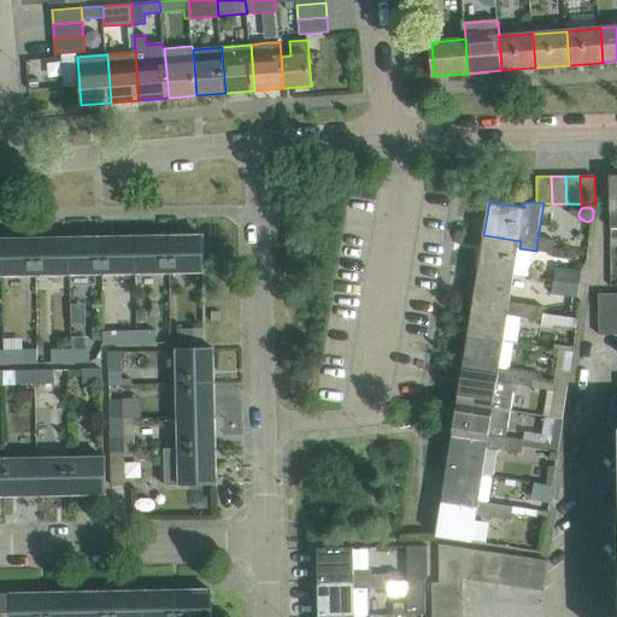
[(515,274),(519,248),(521,241),(483,235),(479,269),(515,274)]
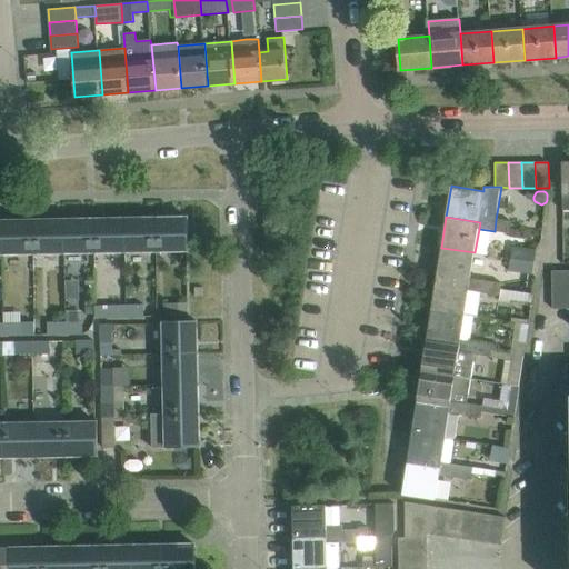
[(187,249),(187,218),(160,219),(160,250),(187,249)]
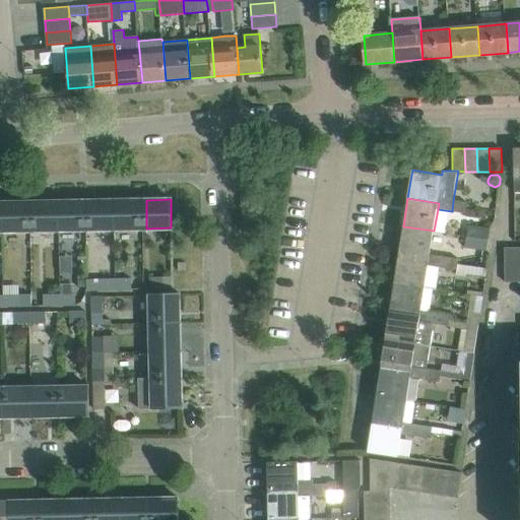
[(115,229),(114,200),(86,201),(86,230),(115,229)]
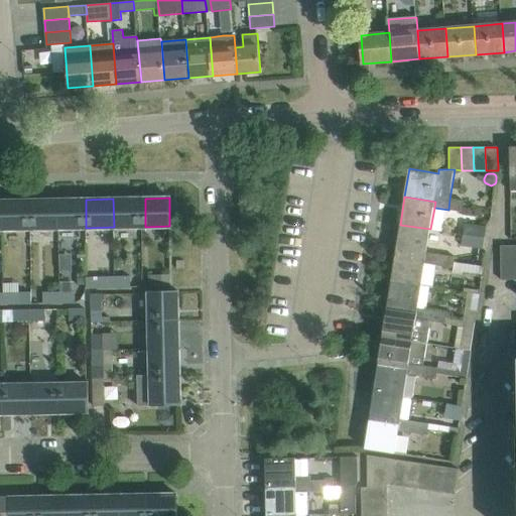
[(145,227),(145,199),(113,199),(114,227),(145,227)]
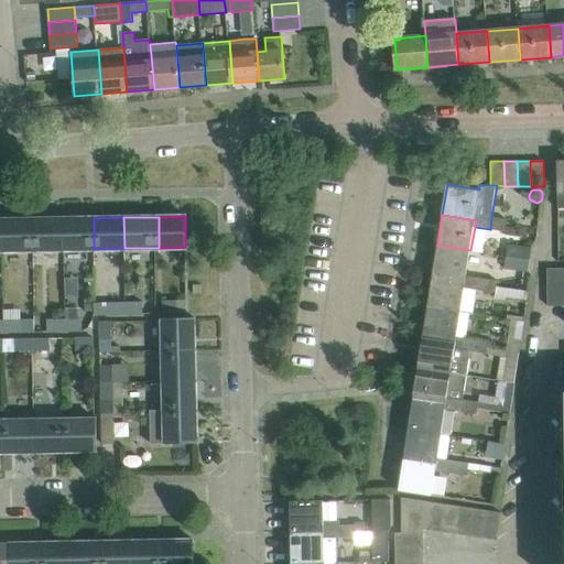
[(64,249),(63,218),(33,219),(33,250),(64,249)]
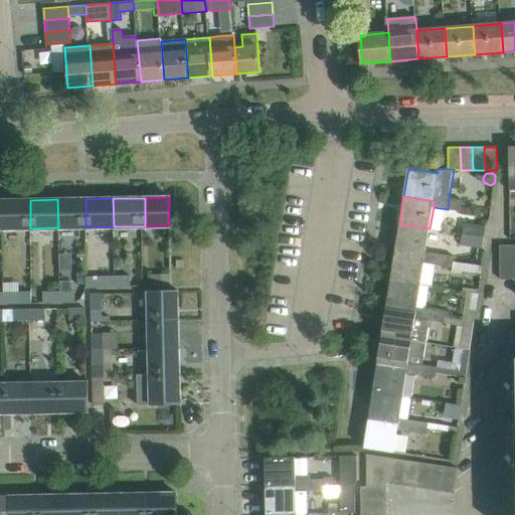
[(86,227),(86,199),(57,199),(58,227),(86,227)]
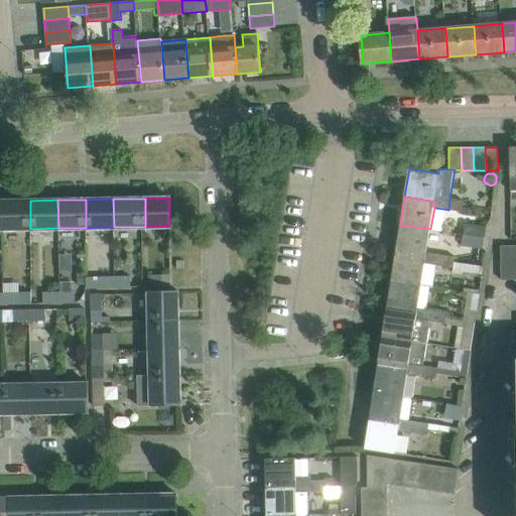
[(463,212),(465,202),(449,200),(448,210),(463,212)]
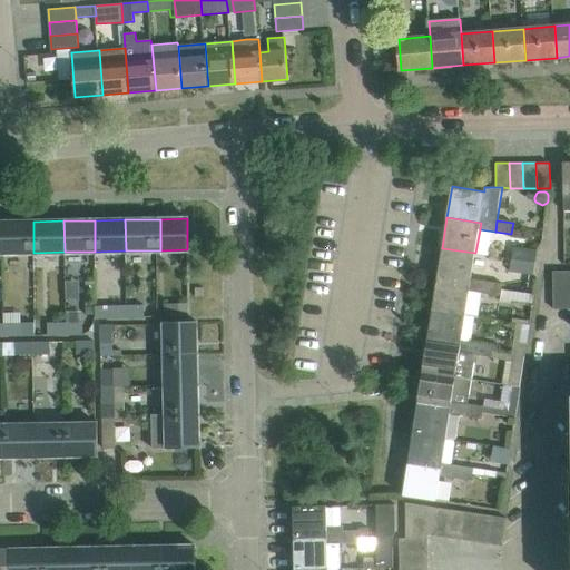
[(33,253),(33,222),(3,222),(3,253),(33,253)]
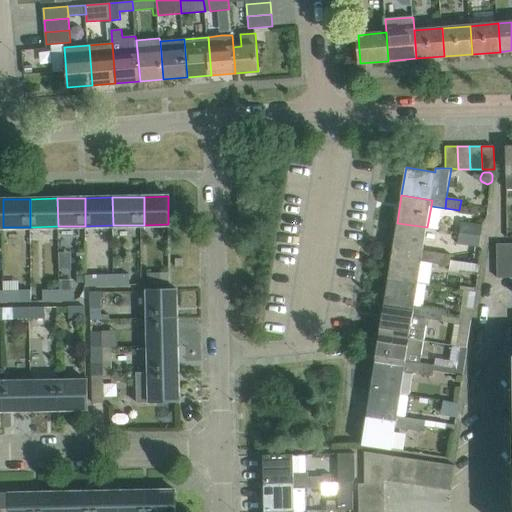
[(482,236),(483,225),(462,222),(461,233),(482,236)]
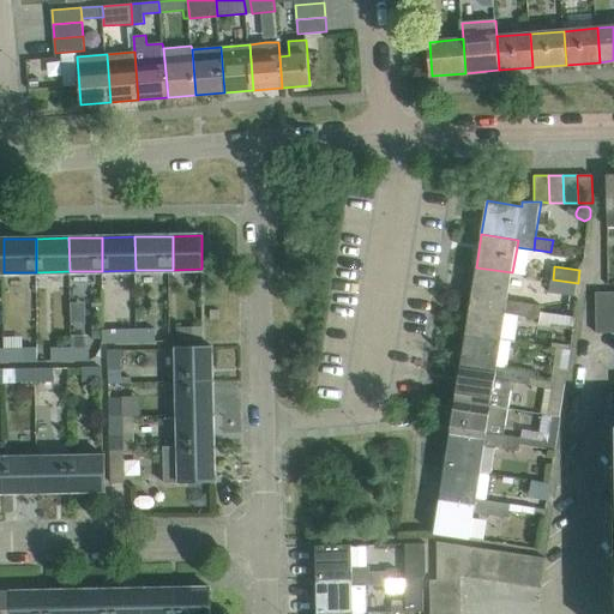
[(507,301),(512,272),(476,268),(471,300),(507,306),(506,314),(519,315),(523,317),(525,304),(507,301)]
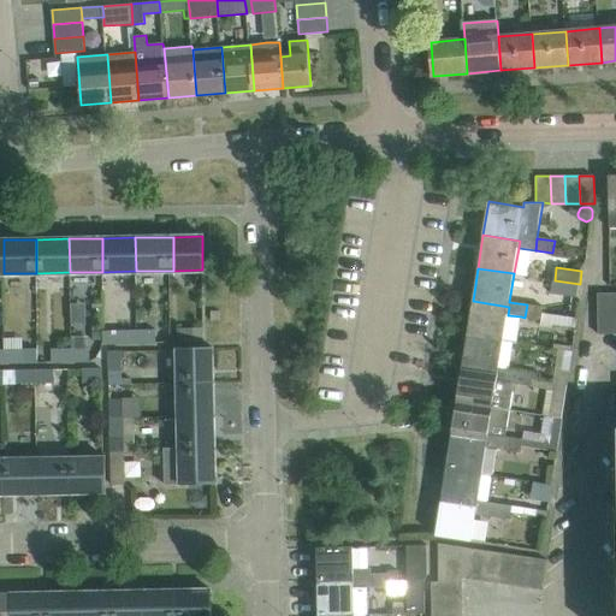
[(578,297),(580,284),(555,280),(552,294),(578,297)]
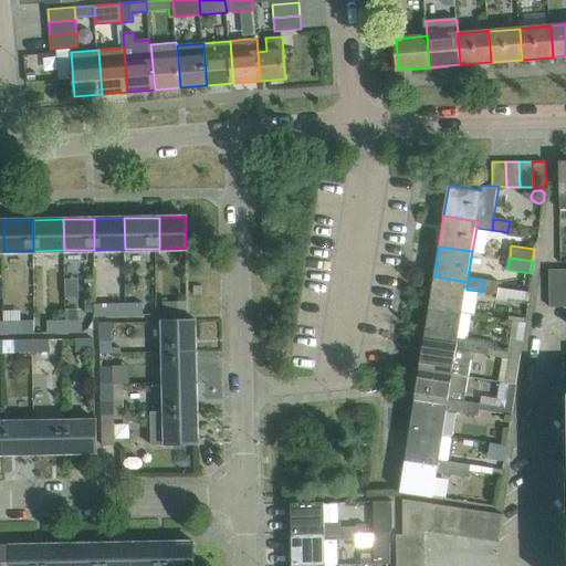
[(565,279),(565,269),(549,270),(549,279),(565,279)]
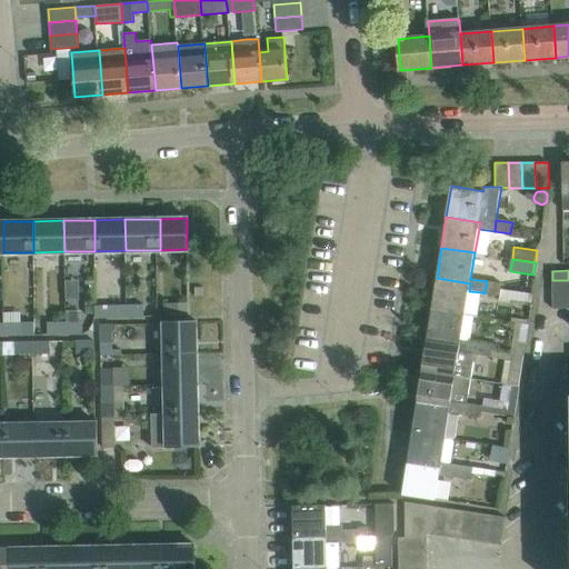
[(477,317),(481,292),(469,291),(470,283),(437,278),(431,310),(473,317),(477,317)]
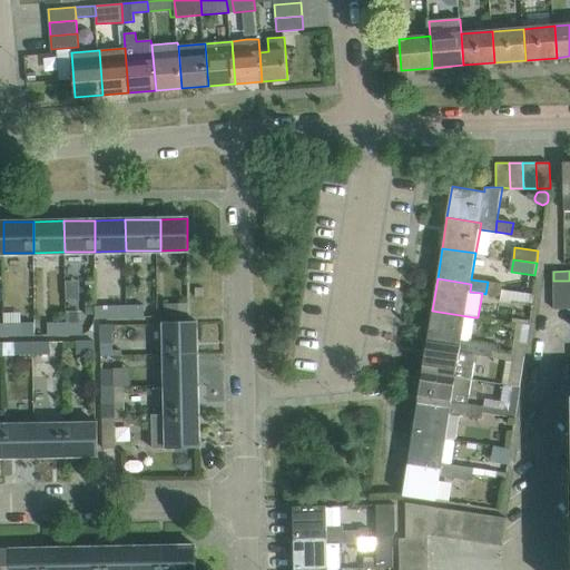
[(569,290),(569,281),(553,281),(553,291),(569,290)]
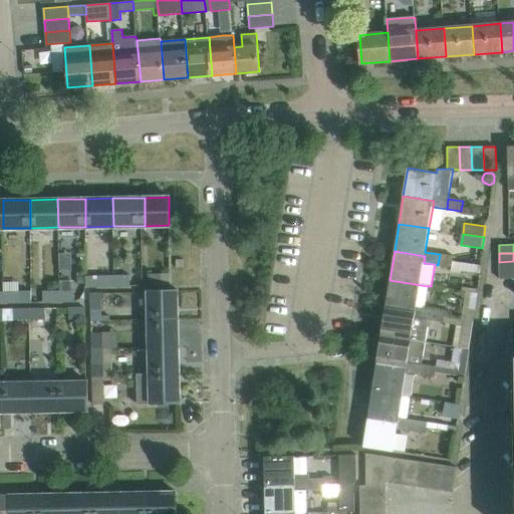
[(482,266),(453,262),(454,256),(440,254),(438,265),(452,267),(451,272),(480,276),(482,266)]
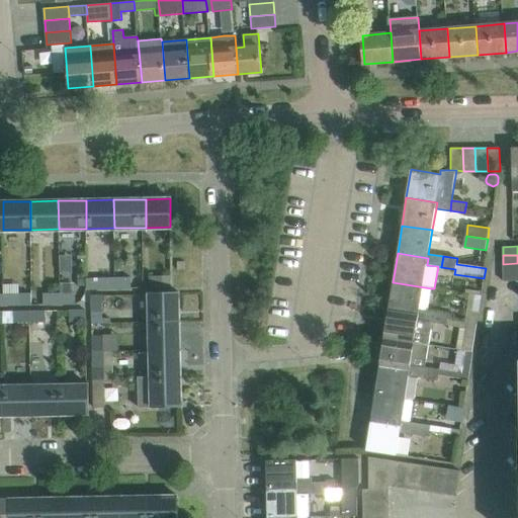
[(517,271),(517,263),(503,264),(503,272),(517,271)]
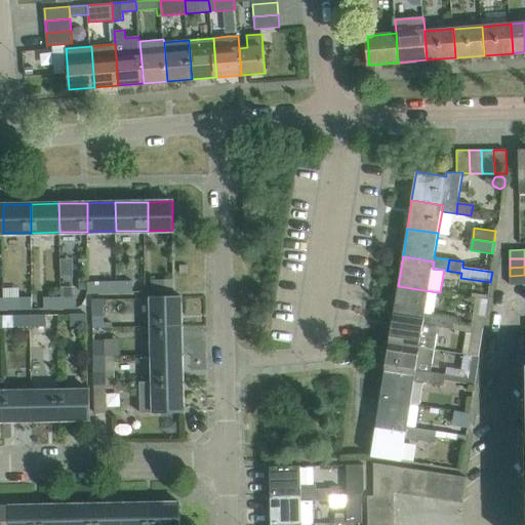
[(524,284),(524,275),(510,276),(510,285),(524,284)]
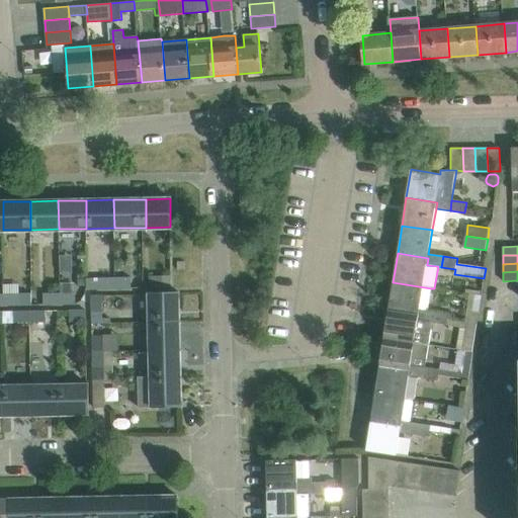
[(172,287),(171,275),(150,276),(150,287),(172,287)]
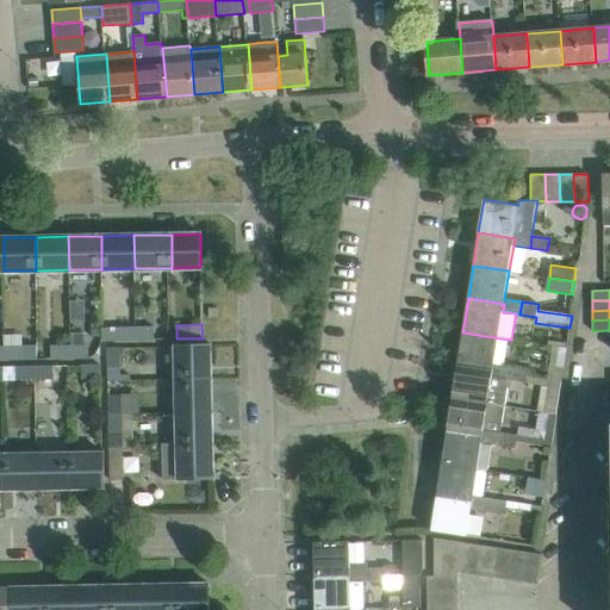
[(168,325),(136,327),(136,340),(169,338),(168,325)]
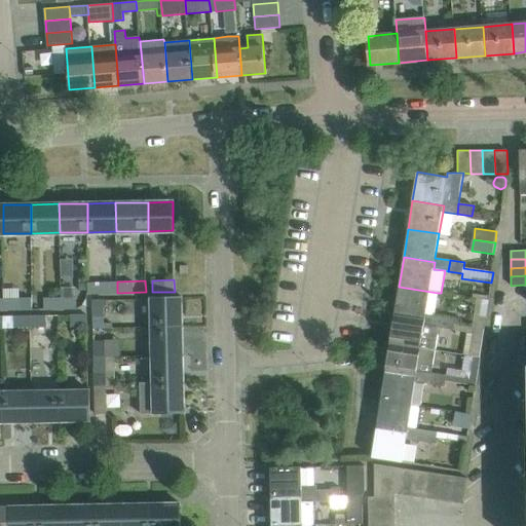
[(117,293),(117,282),(95,283),(95,294),(117,293)]
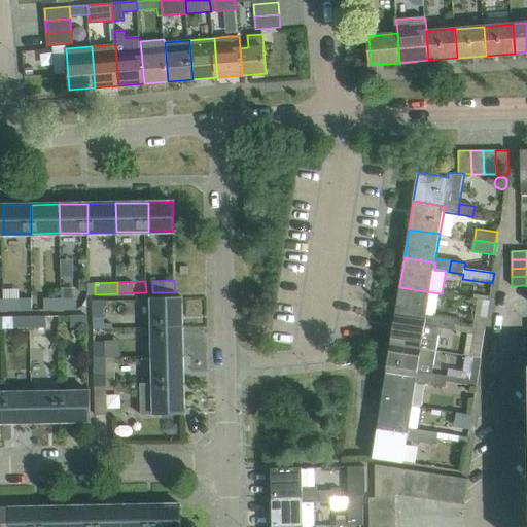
[(435,316),(438,293),(399,287),(395,315),(426,320),(425,327),(440,329),(442,317),(435,316)]
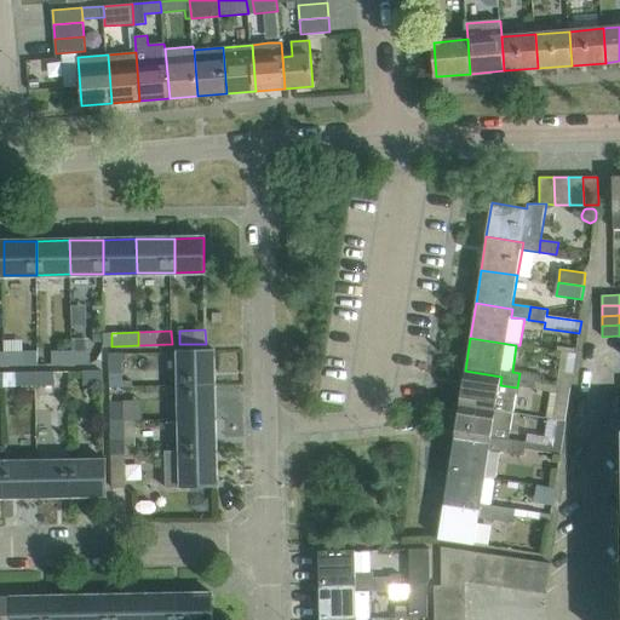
[(39,365),(38,350),(5,351),(5,366),(39,365)]
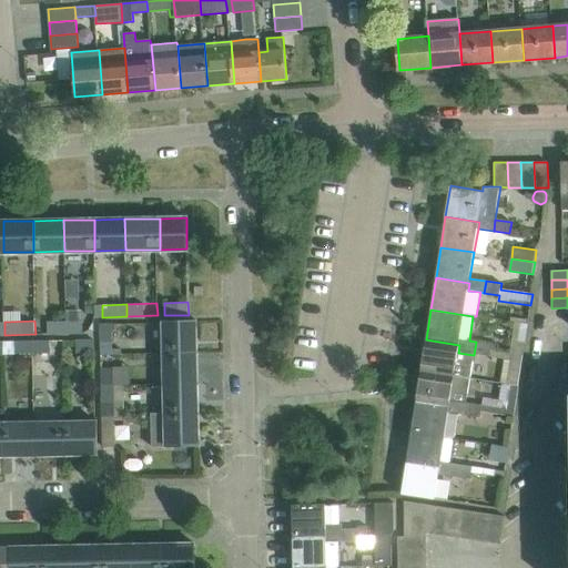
[(66,334),(66,321),(48,322),(48,335),(66,334)]
